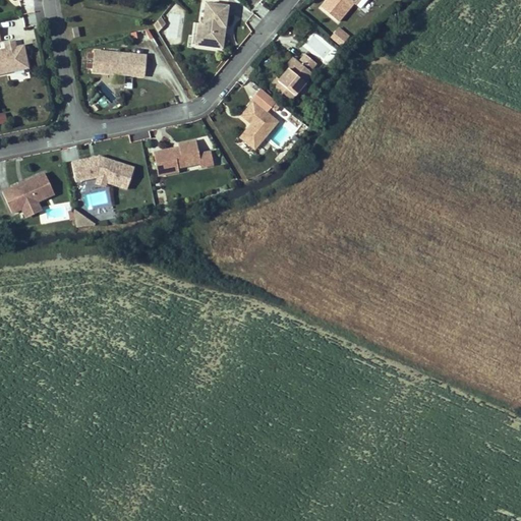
[(326,0),(325,2),(327,3),(320,11),(337,25),(352,6),(357,0),(326,0)]
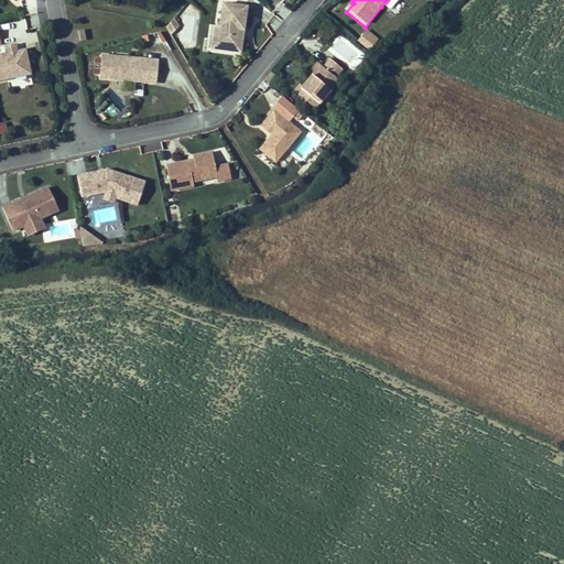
[(384,9),(391,0),(387,0),(381,7),(384,9)]
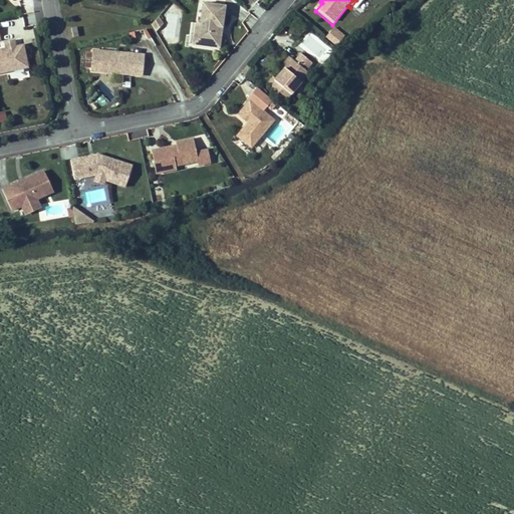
[(198,33),(196,42),(208,45),(209,42),(216,43),(219,25),(222,26),(226,5),(204,1),(200,21),(196,21),(194,32),(198,33)]
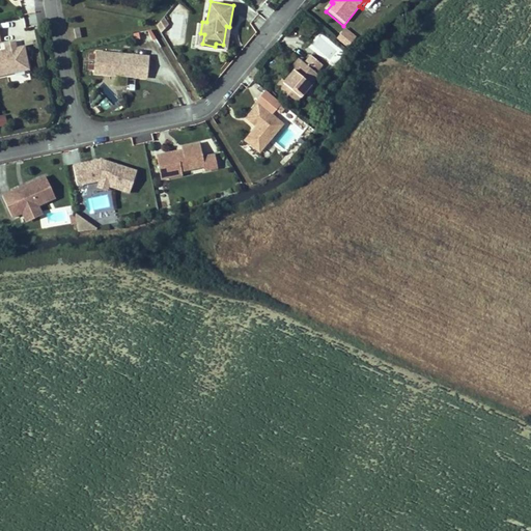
[(164,21),(157,30),(160,35),(165,30),(162,27),(166,25),(164,21)]
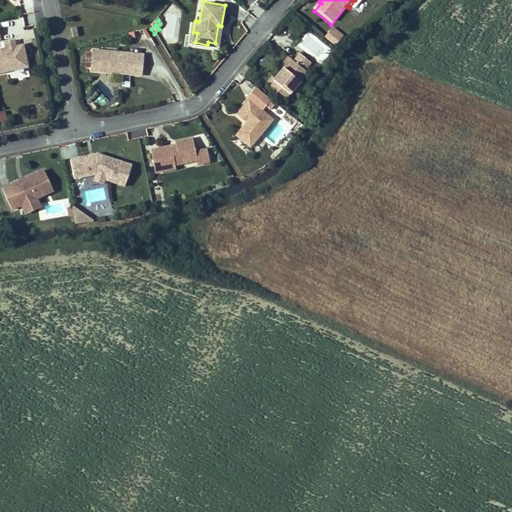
[(208,42),(207,45),(217,46),(221,26),(218,25),(215,43),(208,42)]
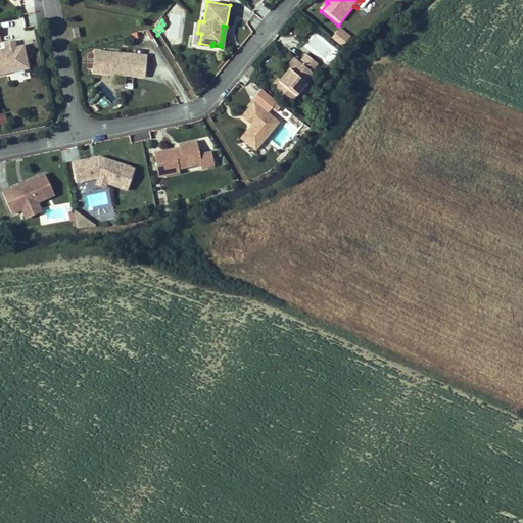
[(331,40),(343,48),(351,36),(338,28),(331,40)]
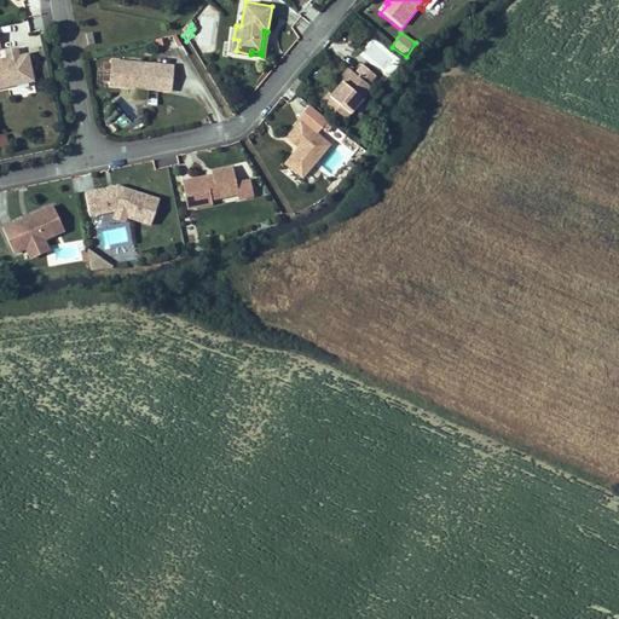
[(156,39),(158,52),(180,47),(177,34),(156,39)]
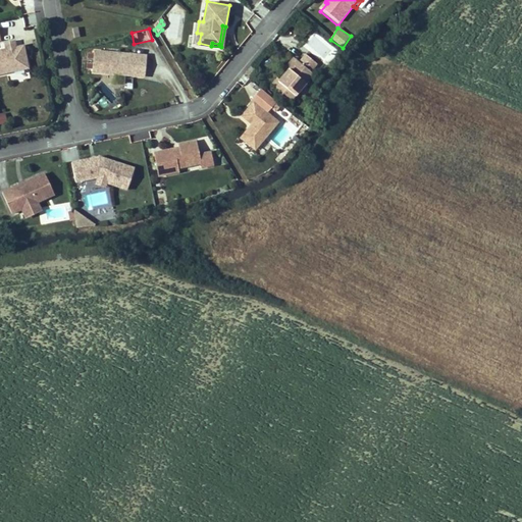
[(316,31),(303,45),(324,67),(338,53),(316,31)]
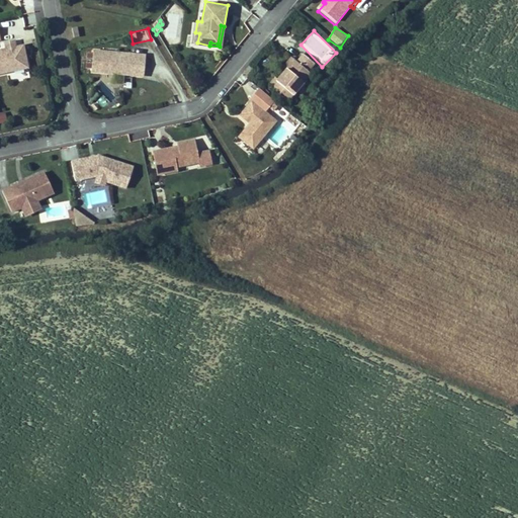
[(3,44),(4,50),(14,48),(12,41),(3,44)]
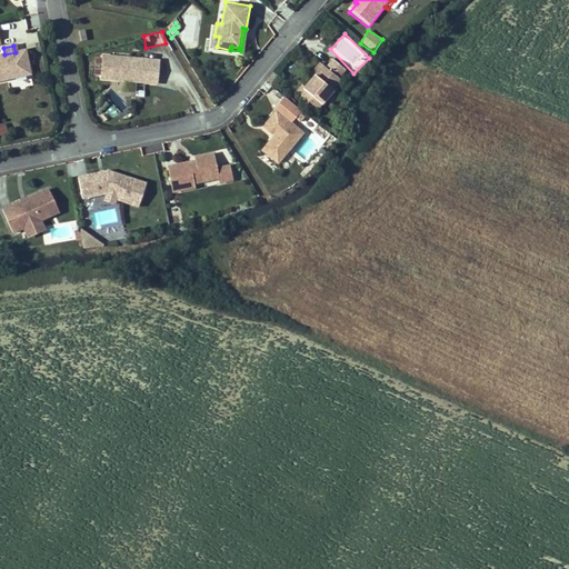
[(5,55),(0,55),(0,81),(28,76),(22,50),(16,52),(5,55)]
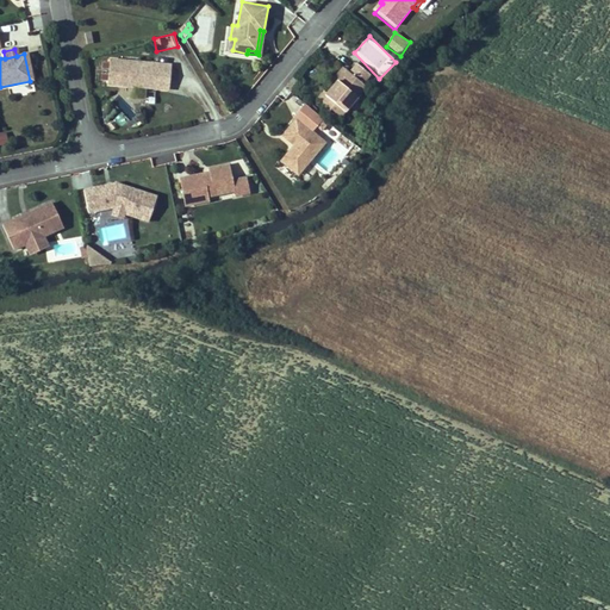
[(168,69),(109,64),(106,88),(167,93),(168,69)]
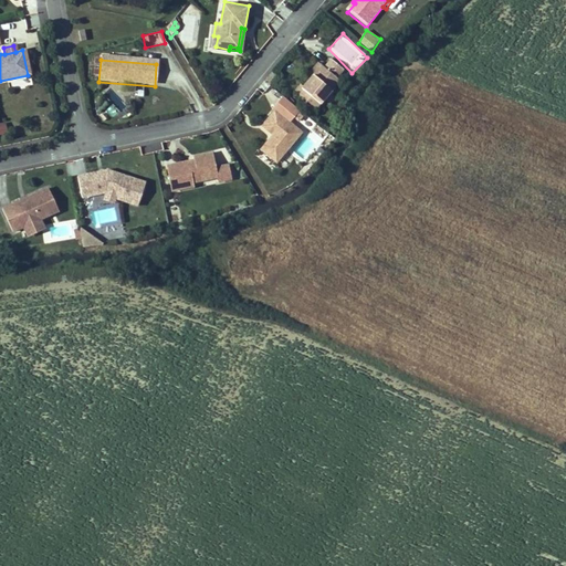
[(311,75),(314,77),(322,67),(318,66),(311,75)]
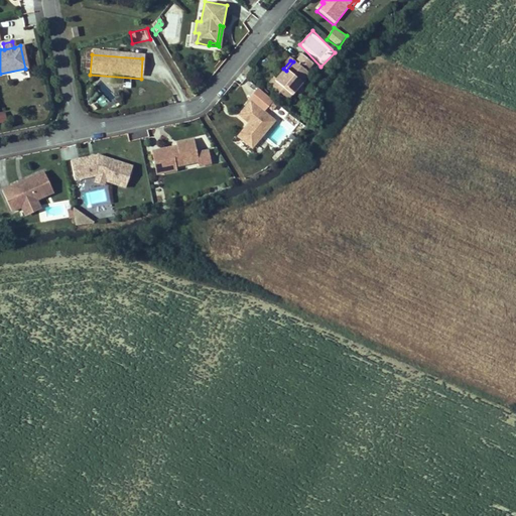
[(275,80),(270,86),(289,102),(310,76),(293,61),(286,71),(277,82),(275,80)]
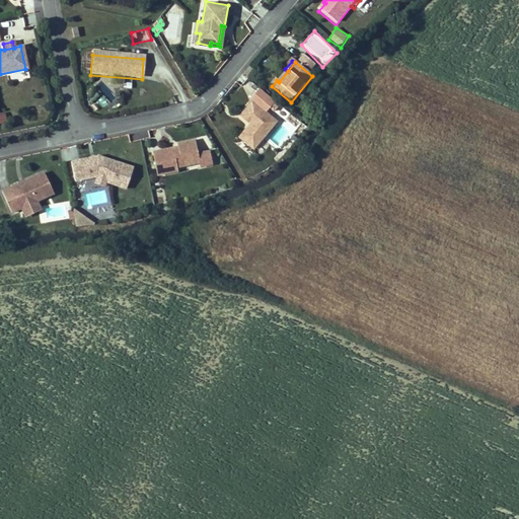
[(100,81),(94,86),(108,101),(115,96),(100,81)]
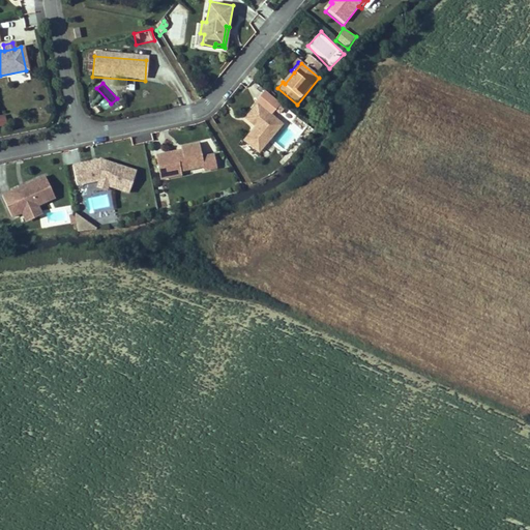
[(260,106),(248,121),(259,128),(261,130),(259,134),(257,131),(248,143),(263,154),(286,125),(260,106)]
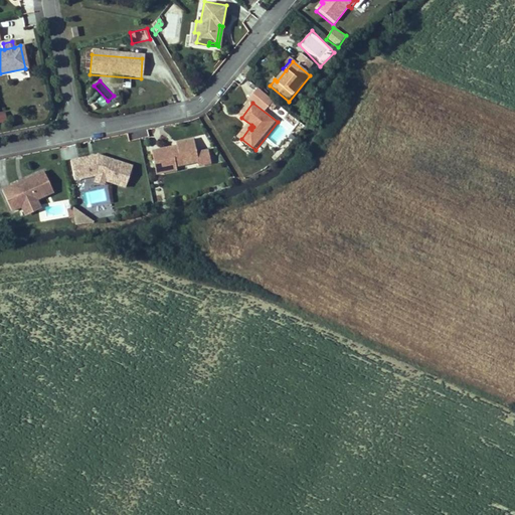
[(162,156),(161,153),(153,155),(156,174),(165,172),(165,169),(175,167),(176,170),(198,166),(194,144),(176,147),(177,150),(177,153),(162,156)]
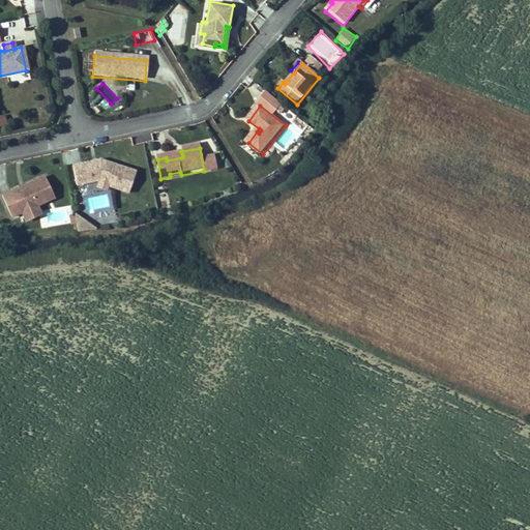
[(93,167),(71,171),(76,189),(98,185),(108,188),(107,190),(128,198),(136,177),(106,167),(93,169),(93,167)]
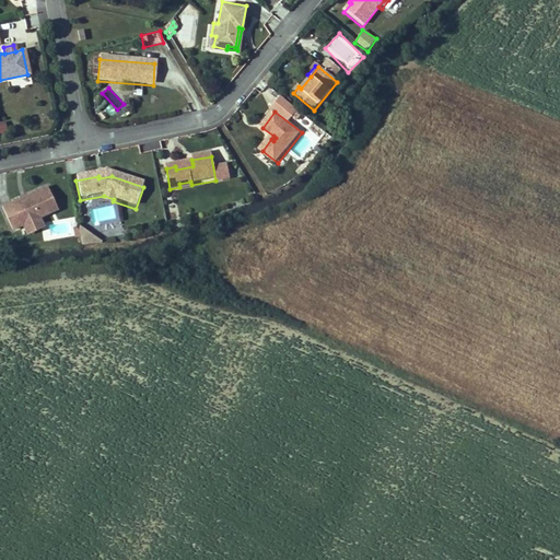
[(179,187),(170,189),(171,194),(191,189),(191,185),(190,182),(179,184),(179,187)]
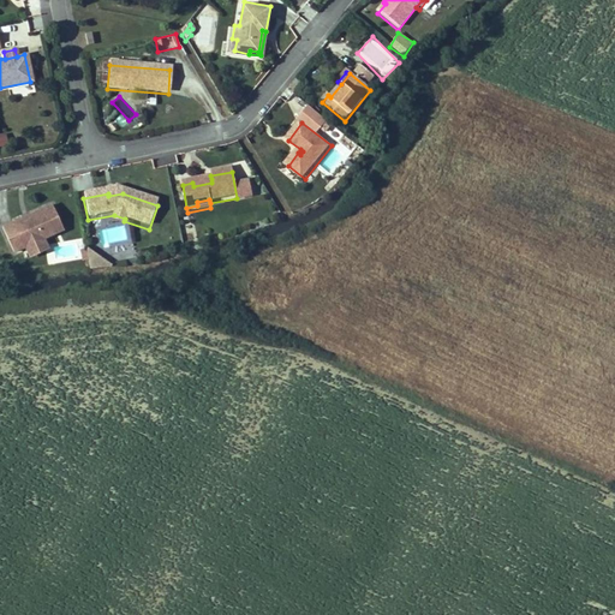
[(24,226),(22,225),(1,233),(13,258),(63,236),(52,210),(29,221),(30,224),(24,226)]
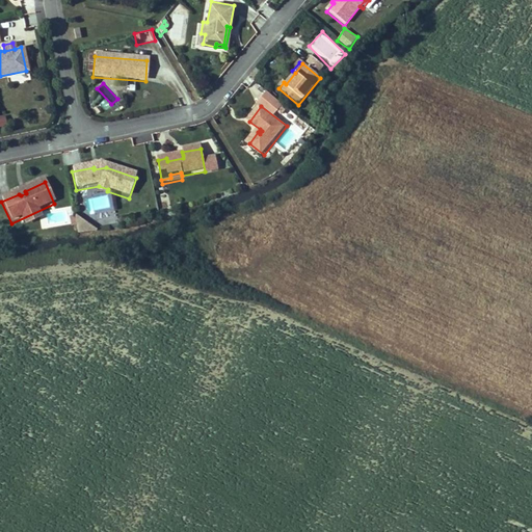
[(108,189),(99,186),(97,193),(105,196),(107,191),(108,189)]
